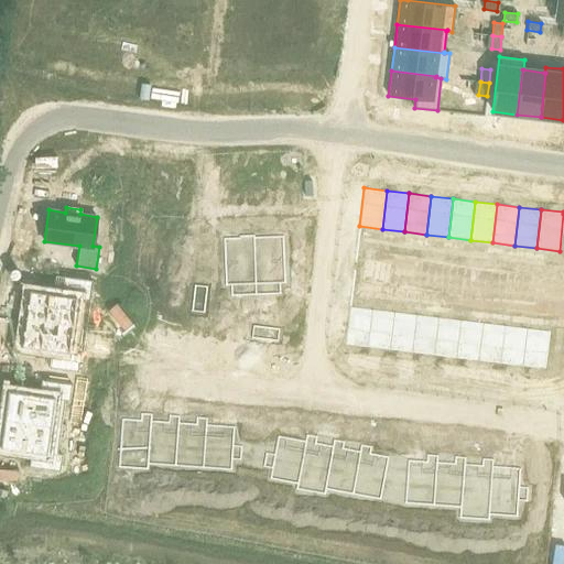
[(225,238),(224,238),(224,240),(225,284),(225,286),(227,286),(227,285),(230,285),(231,296),(256,295),(253,237),(255,237),(255,236),(255,235),(253,235),(239,236),(239,238),(225,238)]
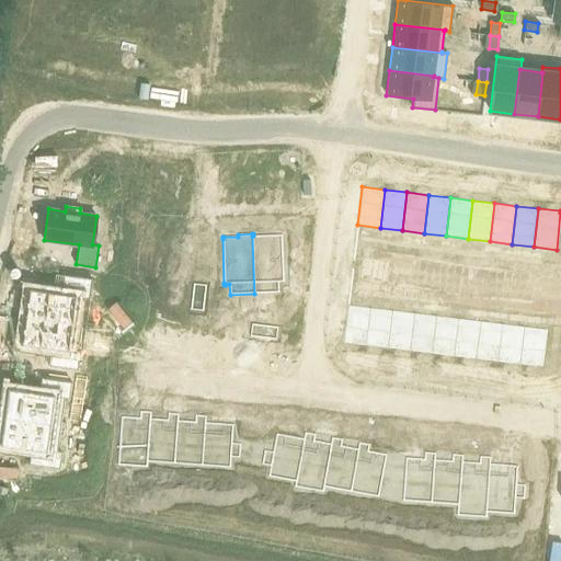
[(253,236),(252,236),(254,294),(279,293),(278,282),(283,282),(283,283),(284,283),(284,281),(283,237),(283,235),(281,235),(253,236)]
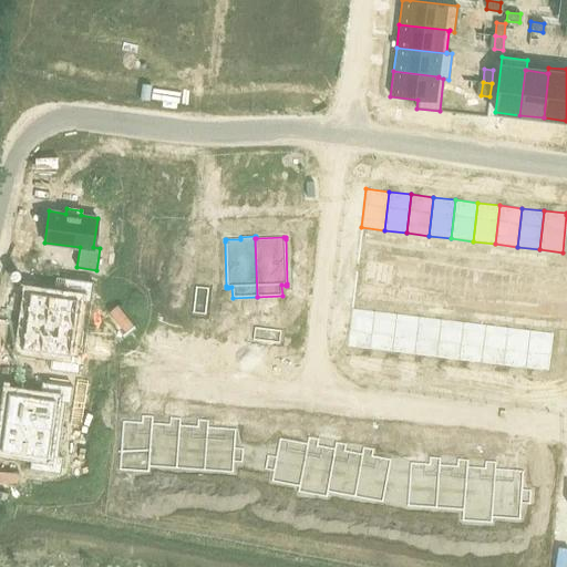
[(369,249),(368,263),(380,265),(381,251),(369,249)]
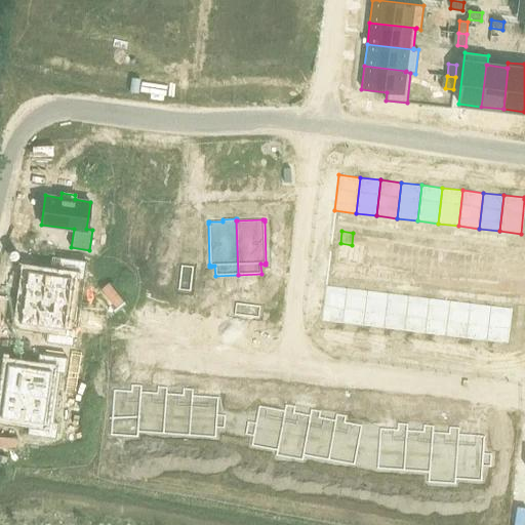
[(353,233),(352,245),(363,246),(364,234),(353,233)]
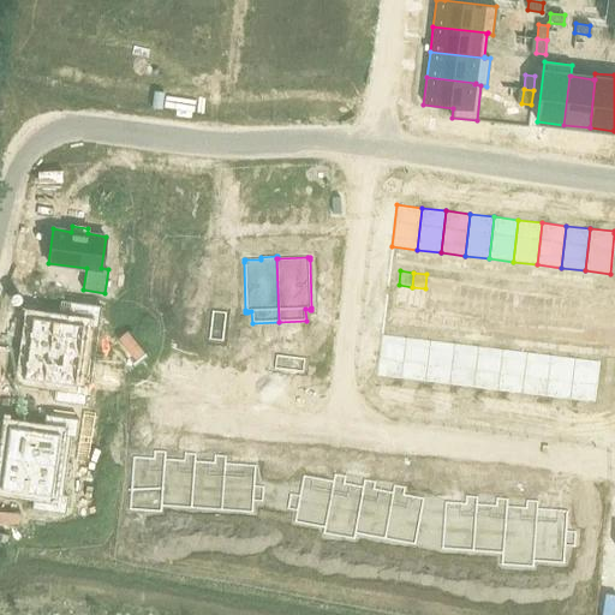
[(448,276),(447,291),(460,293),(463,279),(448,276)]
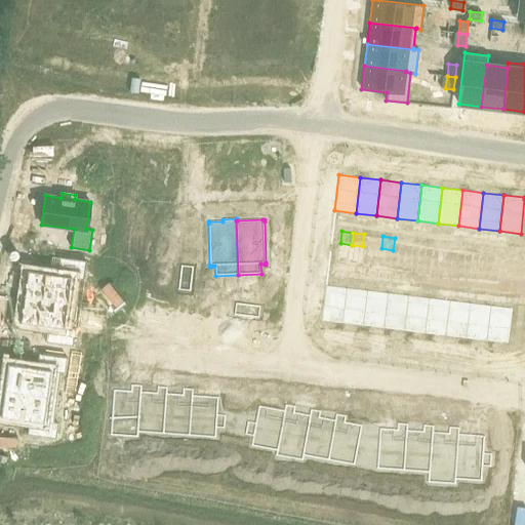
[(395,238),(393,250),(404,251),(406,239),(395,238)]
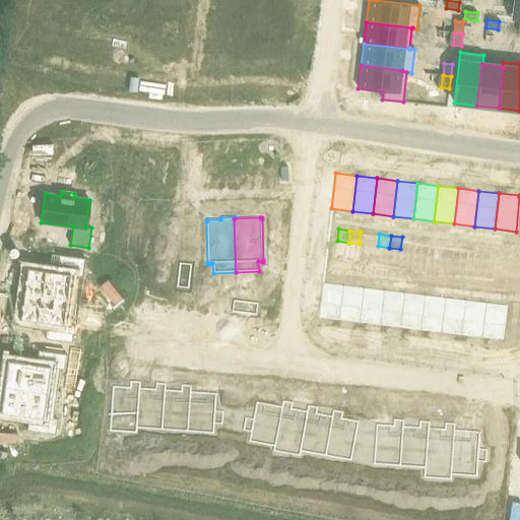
[(420,239),(418,251),(430,252),(432,241),(420,239)]
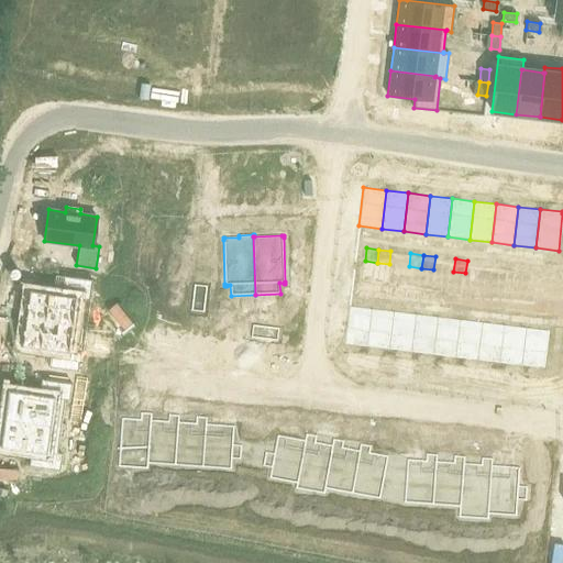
[(467,261),(465,273),(477,275),(479,262),(467,261)]
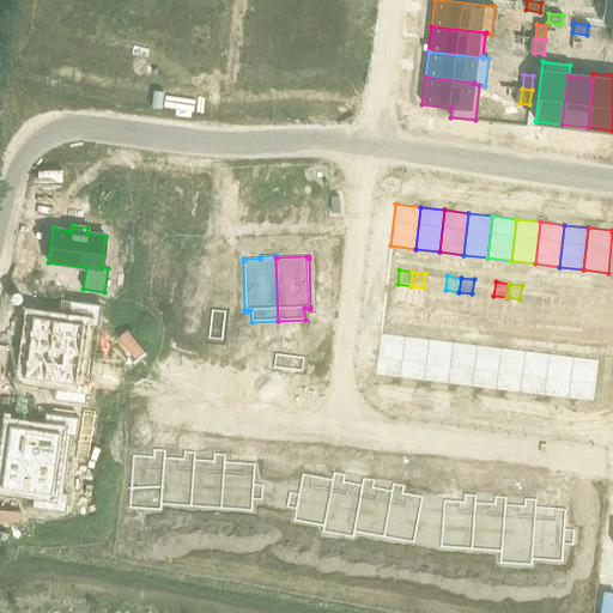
[(544,287),(541,302),(554,303),(557,290),(544,287)]
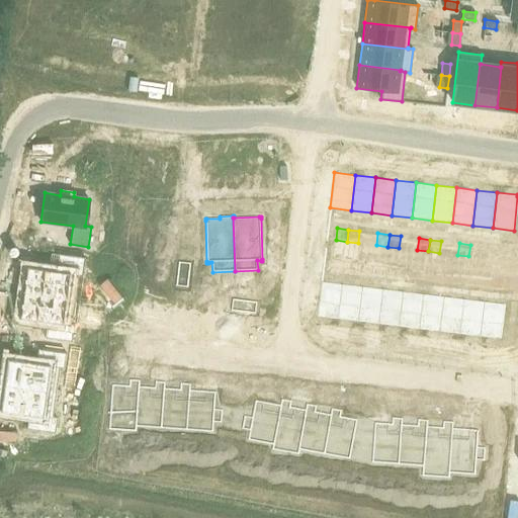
[(470,245),(468,256),(480,258),(482,246),(470,245)]
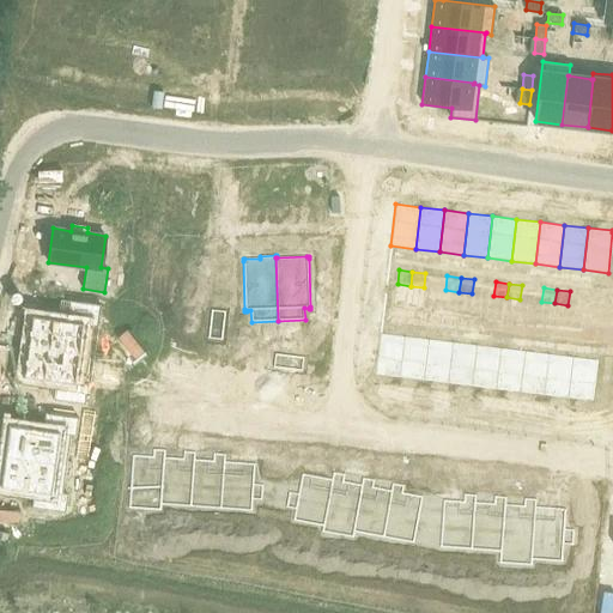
[(581,292),(580,307),(593,308),(594,293),(581,292)]
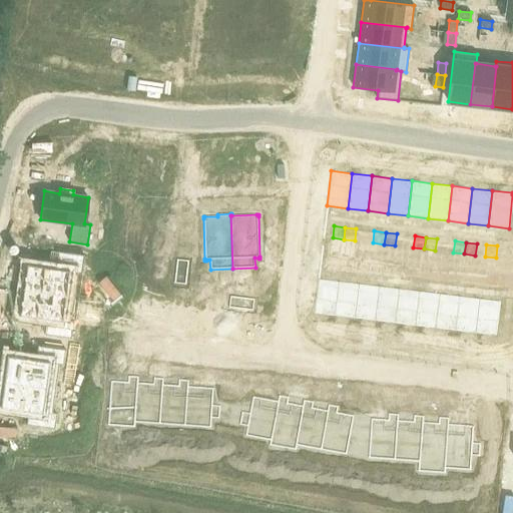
[(332,248),(330,261),(341,262),(343,250),(332,248)]
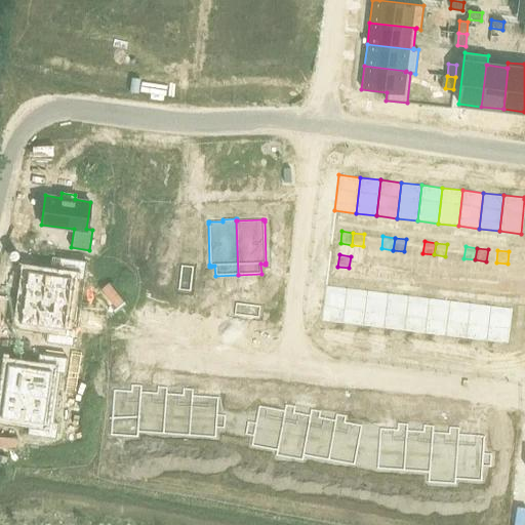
[(351,256),(349,268),(360,270),(362,257),(351,256)]
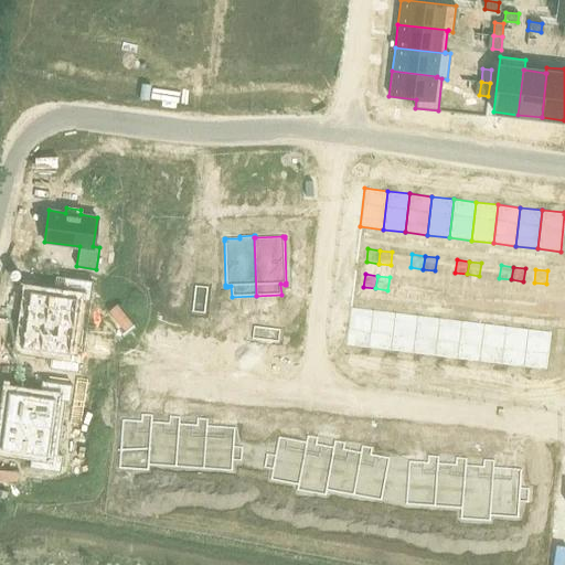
[(28,290),(24,318),(81,326),(84,300),(89,300),(93,280),(64,277),(62,295),(28,290)]
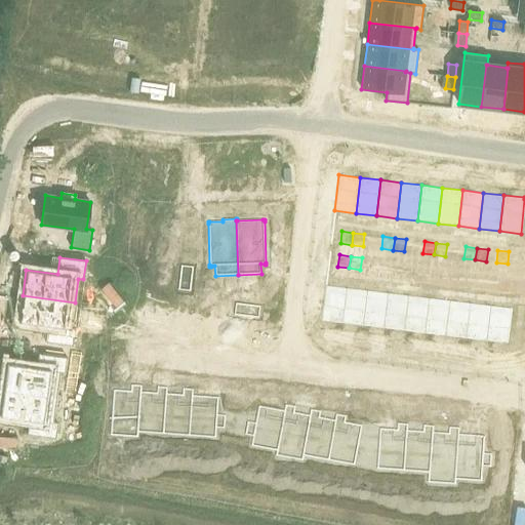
[(380,259),(378,272),(390,273),(392,260),(380,259)]
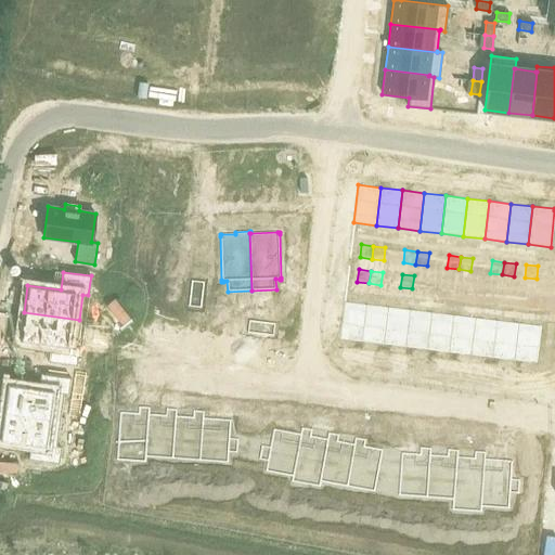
[(414,275),(412,288),(424,291),(426,278),(414,275)]
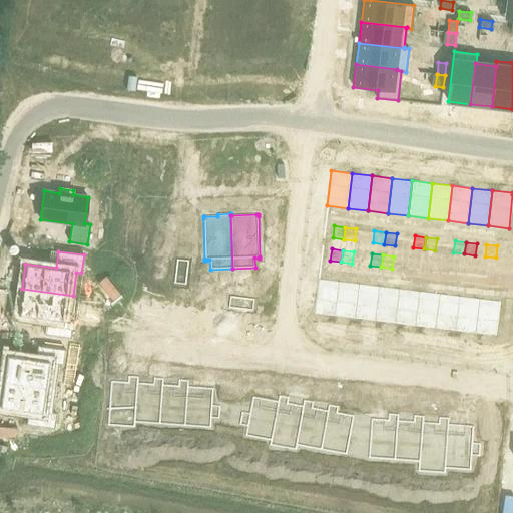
[(412,259),(410,271),(421,272),(423,260),(412,259)]
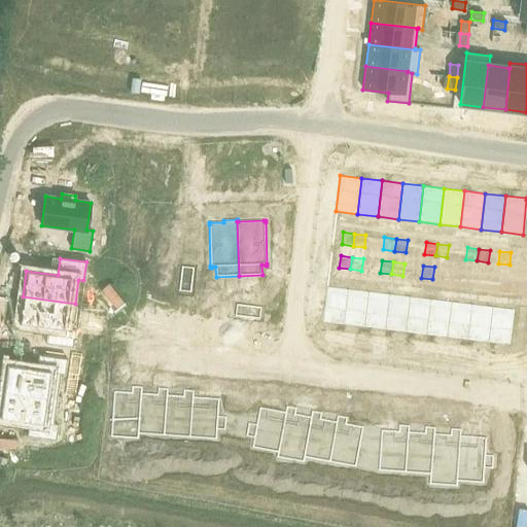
[(434,267),(432,279),(444,281),(446,269),(434,267)]
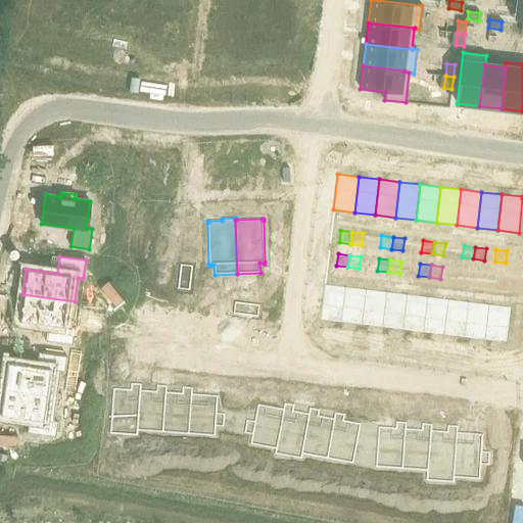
[(461,269),(460,281),(471,282),(472,270),(461,269)]
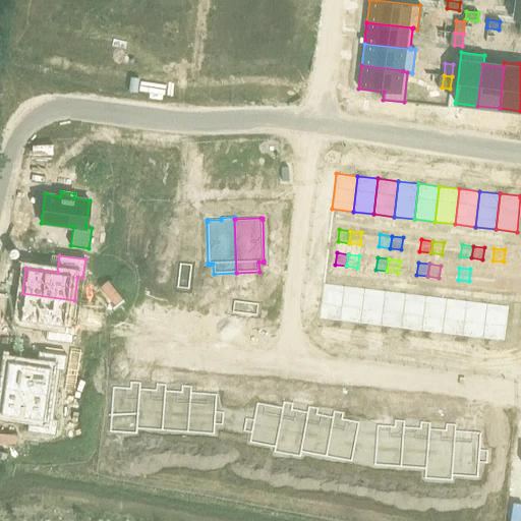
[(470,269),(469,281),(480,283),(481,271),(470,269)]
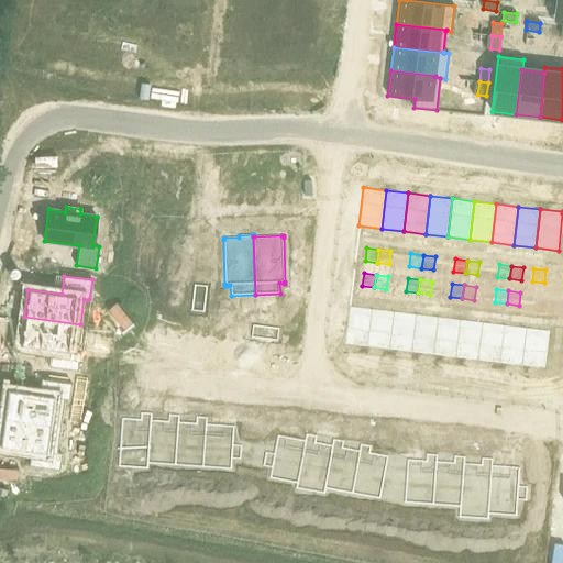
[(530,294),(529,307),(541,308),(543,295),(530,294)]
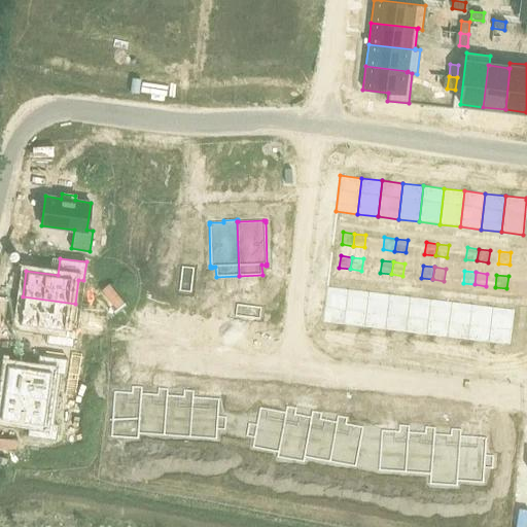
[(326,286),(322,322),(344,324),(348,288),(326,286)]
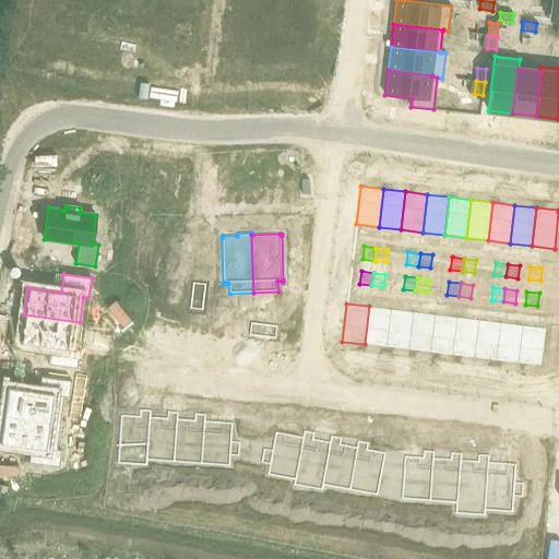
[(369,306),(365,344),(387,347),(391,309),(369,306)]
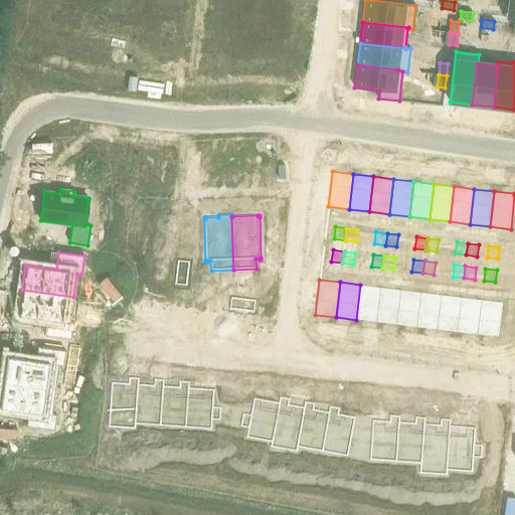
[(360,285),(356,320),(376,322),(380,287),(360,285)]
